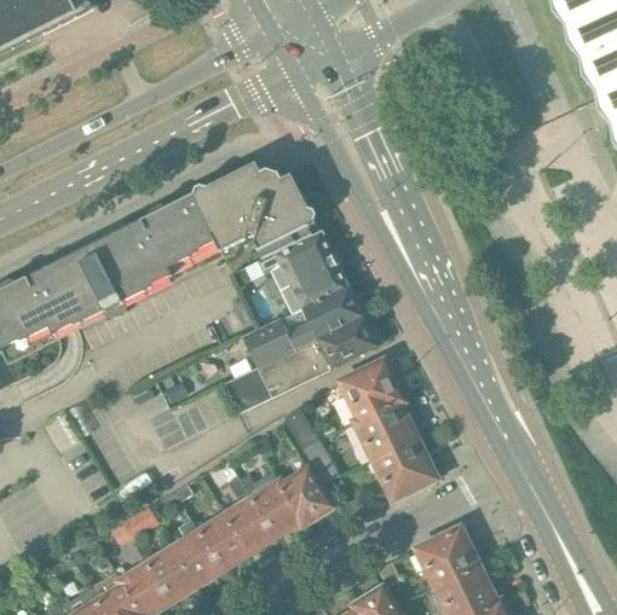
[(0,51),(86,7),(82,0),(0,0),(0,51)]
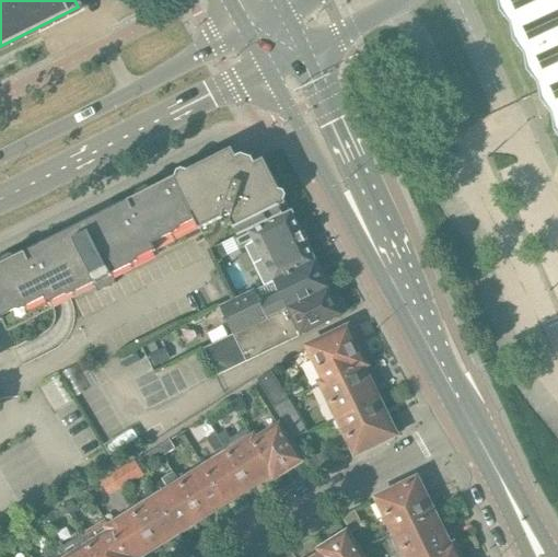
[(499,0),(557,128),(557,0),(499,0)]
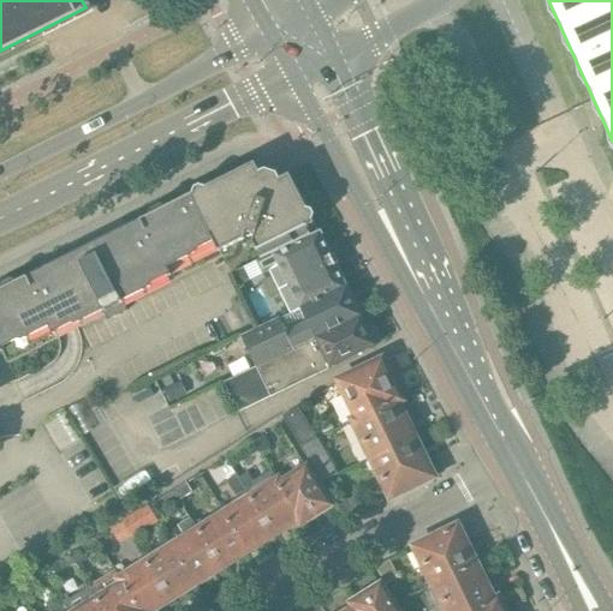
[(190,190),(218,246),(242,234),(253,237),(261,255),(316,227),(296,186),(287,190),(280,174),(273,178),(260,173),(256,167),(240,174),(237,167),(190,190)]
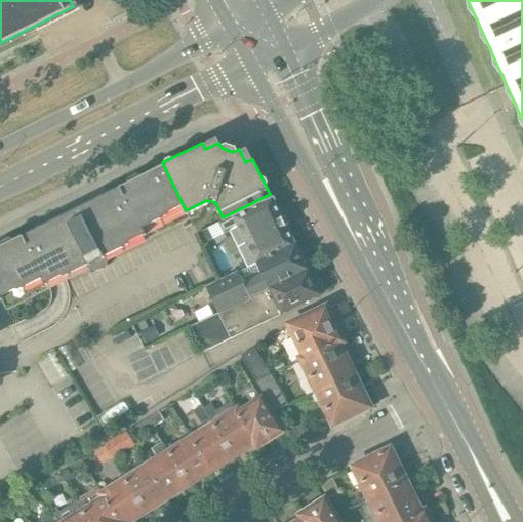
[(186,210),(162,162),(0,243),(0,292),(13,286),(17,287),(40,276),(46,288),(55,283),(87,267),(90,273),(110,263),(108,257),(189,215),(186,210)]
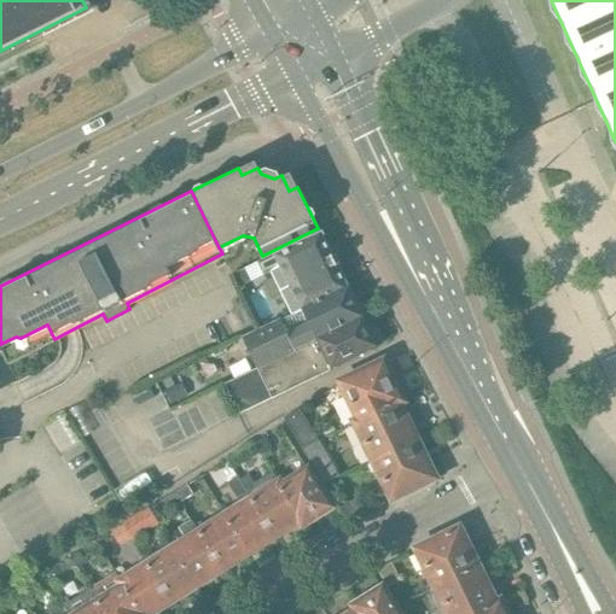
[(262,256),(257,258),(263,269),(269,267),(291,310),(300,305),(301,307),(346,285),(332,257),(319,229),(317,231),(317,229),(318,229),(318,228),(262,256)]
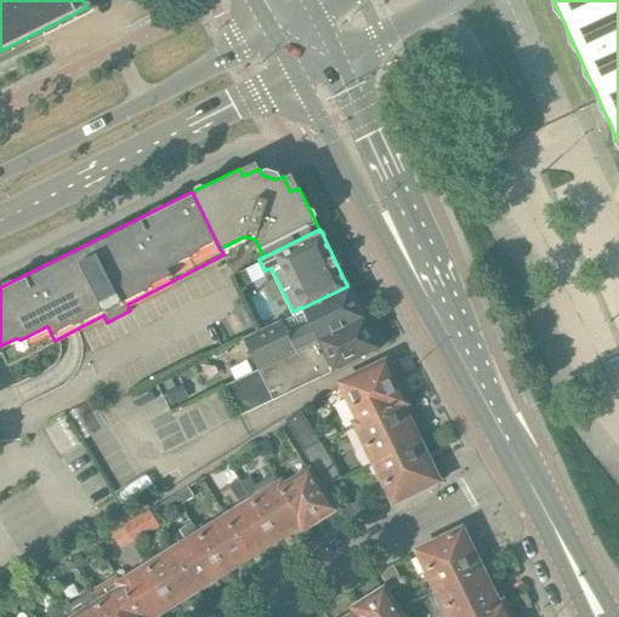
[(293,312),(242,336),(256,367),(318,337),(317,336),(361,314),(347,286),(302,308),(301,307),(293,312)]
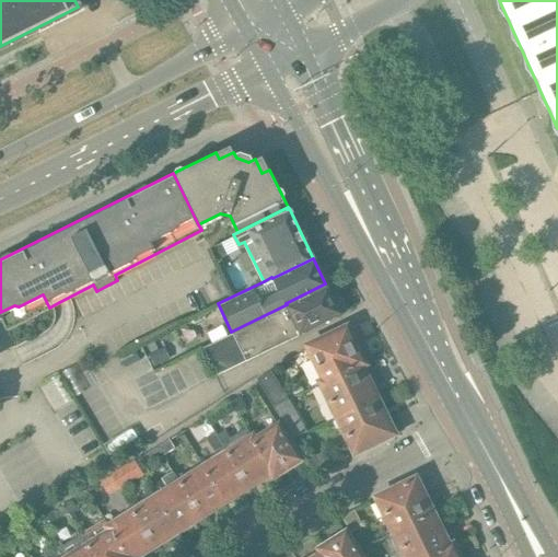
[(286,303),(287,304),(300,332),(339,312),(325,283),(286,303)]
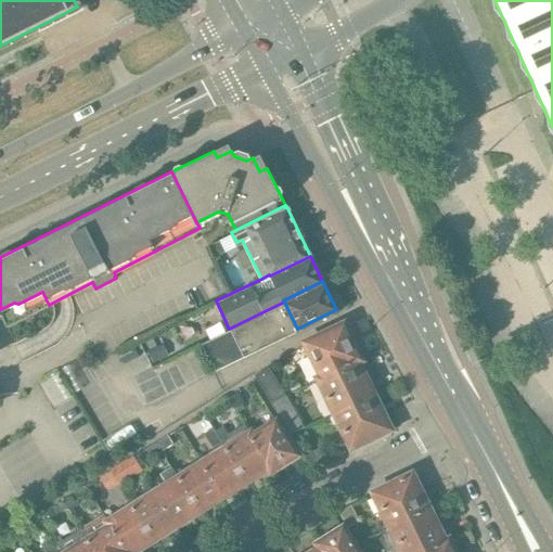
[(229,329),(201,343),(203,348),(213,369),(214,370),(297,329),(284,302),(229,329)]
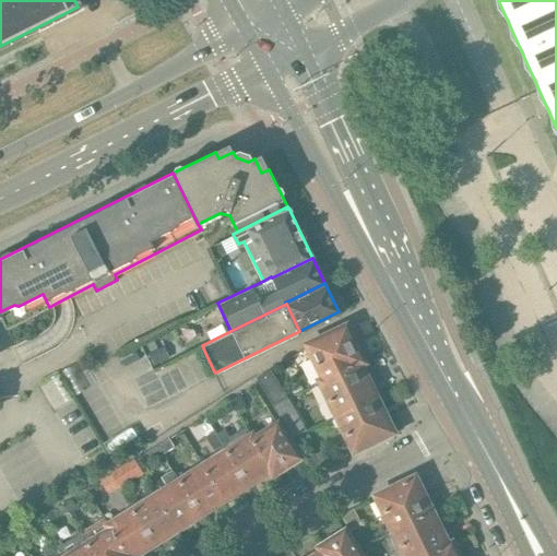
[(319,380),(358,362),(358,363),(362,361),(345,324),(326,334),(307,343),(316,361),(323,377),(319,379),(319,380)]
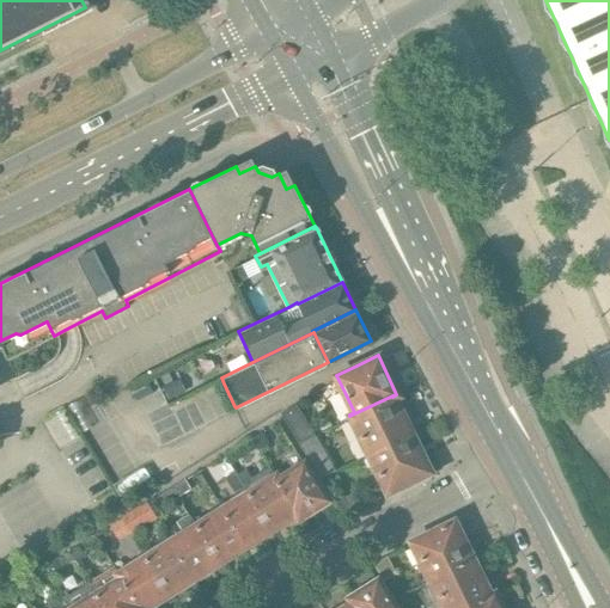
[(178,375),(160,384),(168,398),(184,388),(178,375)]
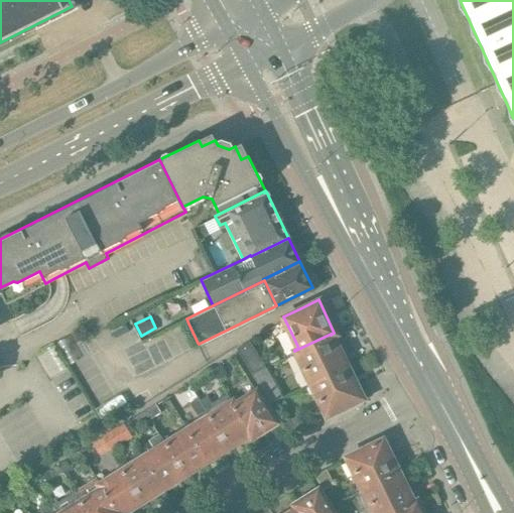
[(294,351),(309,382),(346,365),(331,335),(331,334),(294,351)]
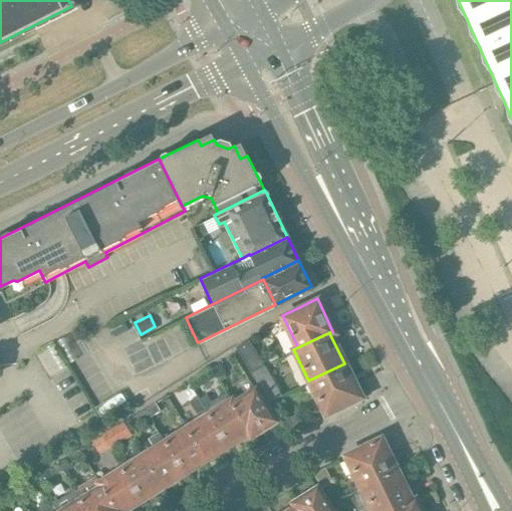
[(249,370),(262,362),(247,337),(234,345),(249,370)]
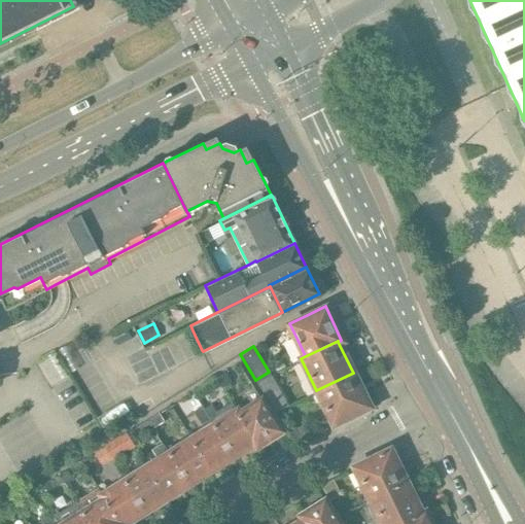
[(231,381),(223,370),(214,375),(221,386),(231,381)]
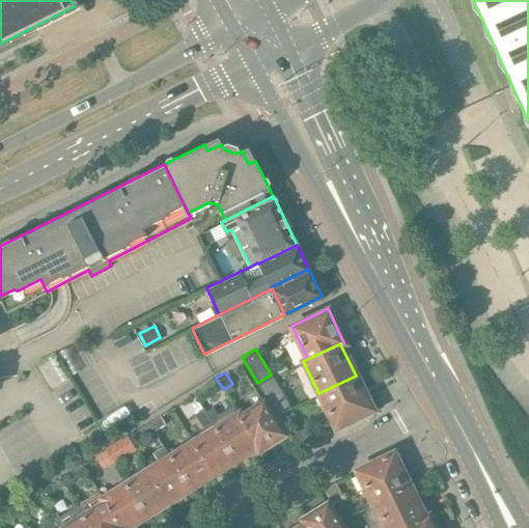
[(279,388),(271,374),(257,383),(277,414),(280,413),(283,411),(272,392),(279,388)]
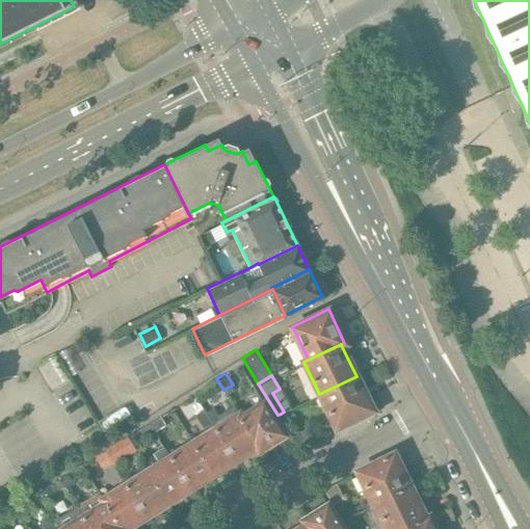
[(372,410),(356,376),(319,394),(336,427),(372,410)]
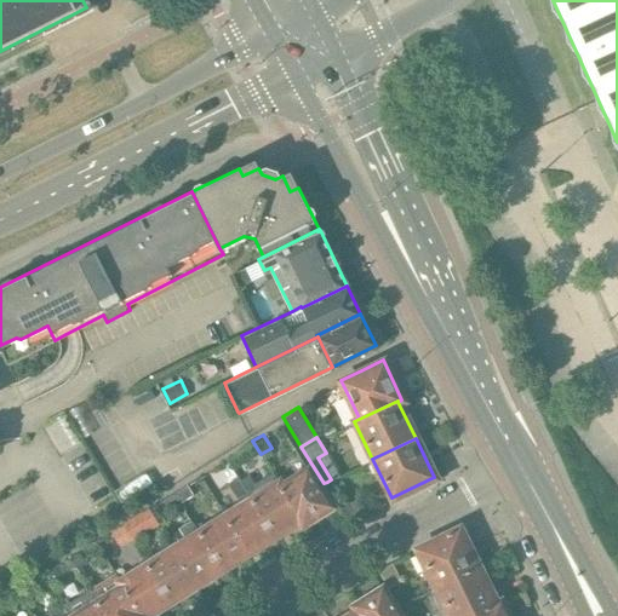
[(280,473),(276,476),(304,522),(330,505),(305,466),(285,479),(280,473)]
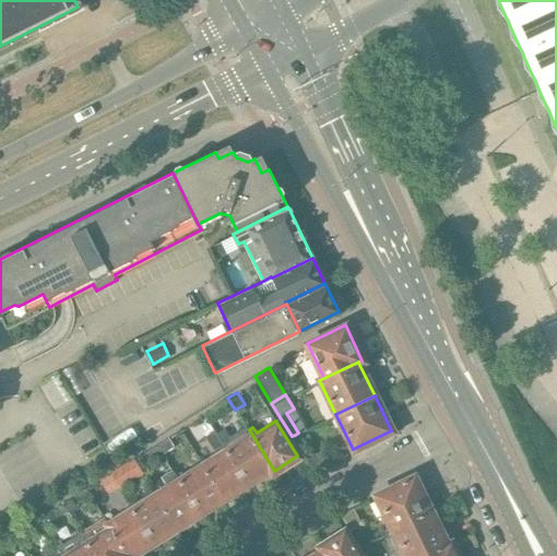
[(215,430),(248,482),(270,468),(272,472),(274,471),(249,429),(246,425),(228,435),(223,426),(215,430)]
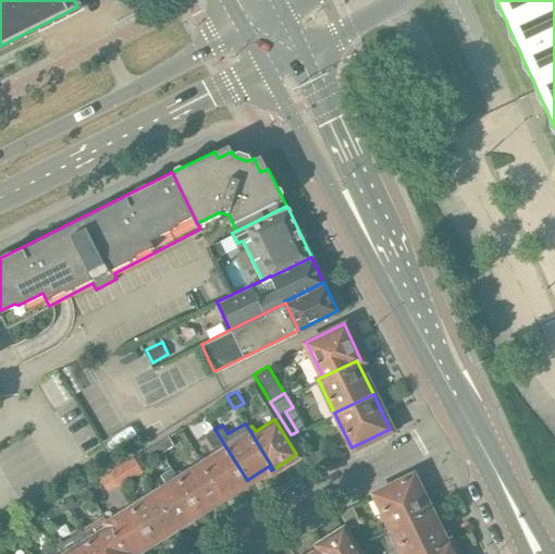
[(224,494),(247,480),(214,429),(214,430),(212,427),(201,433),(211,447),(218,443),(221,447),(201,459),(224,494)]
